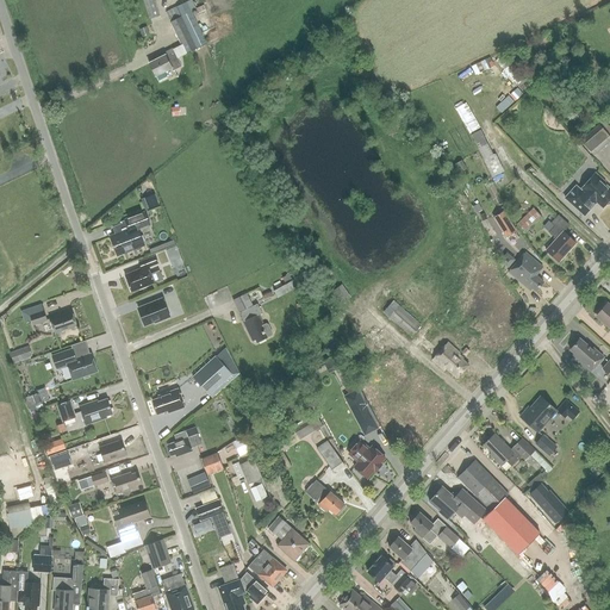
[(143,0),(149,19),(160,16),(154,0),(143,0)]
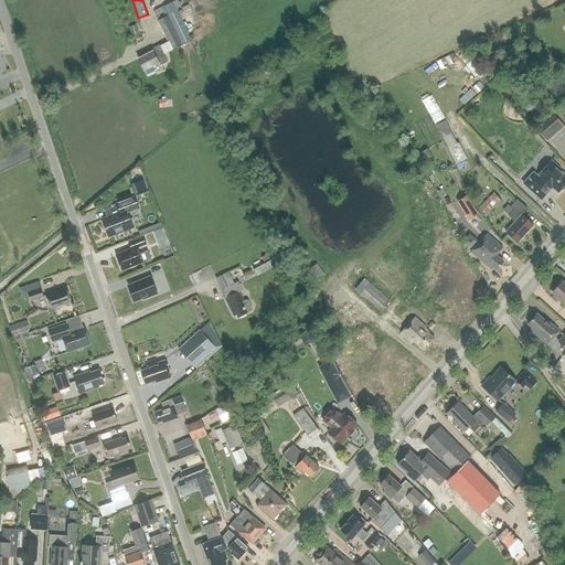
[(163,7),(155,11),(157,14),(156,14),(158,20),(169,14),(167,10),(166,10),(163,7)]
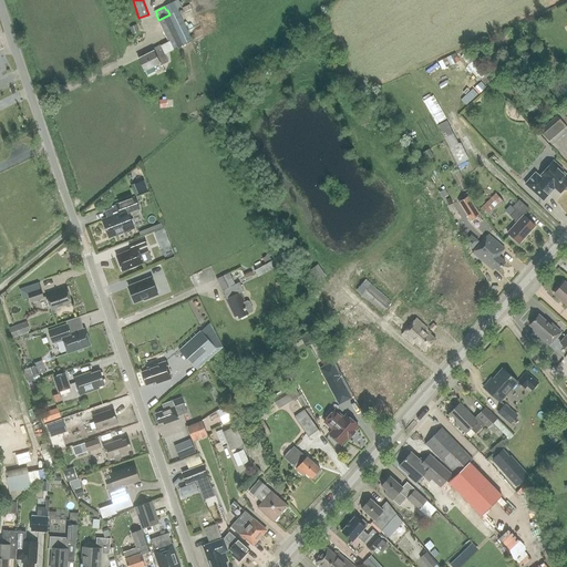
[(173,50),(192,41),(177,11),(169,14),(158,20),(173,50)]
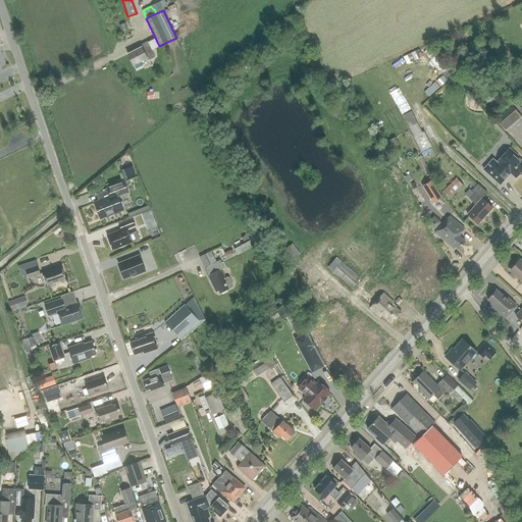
[(125,22),(119,25),(121,33),(127,30),(125,22)]
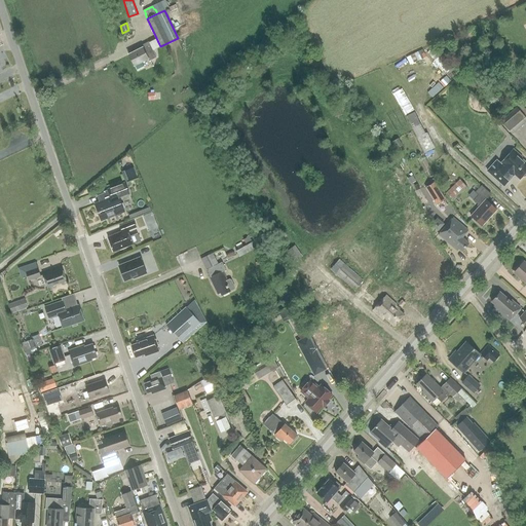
[(143,47),(128,54),(134,66),(135,66),(137,70),(144,67),(142,62),(148,59),(149,61),(156,57),(153,50),(150,44),(143,48),(143,47)]
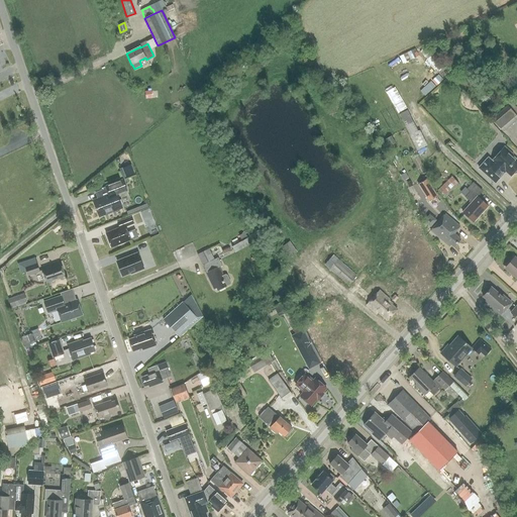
[(397,111),(407,108),(398,86),(389,90),(397,111)]
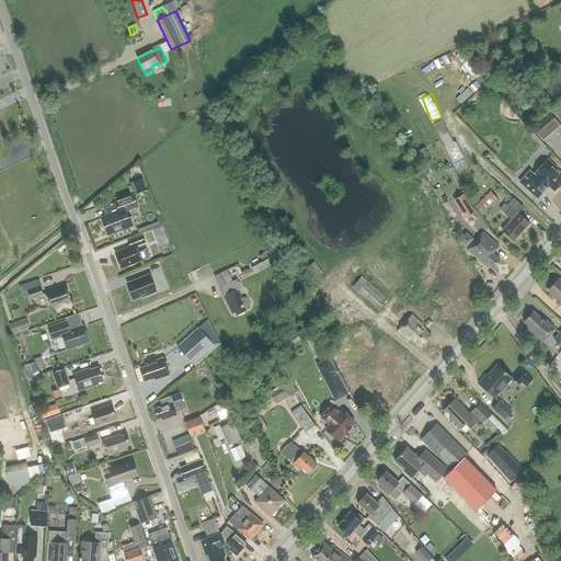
[(546,142),(560,128),(560,126),(558,122),(554,125),(547,117),(534,128),(546,142)]
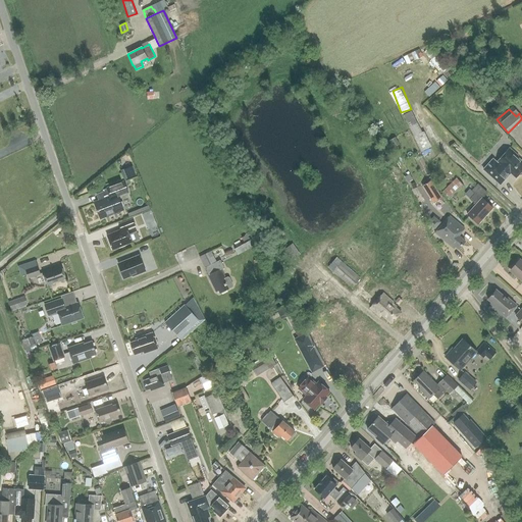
[(424,132),(422,133),(411,111),(403,115),(421,151),(431,146),(424,132)]
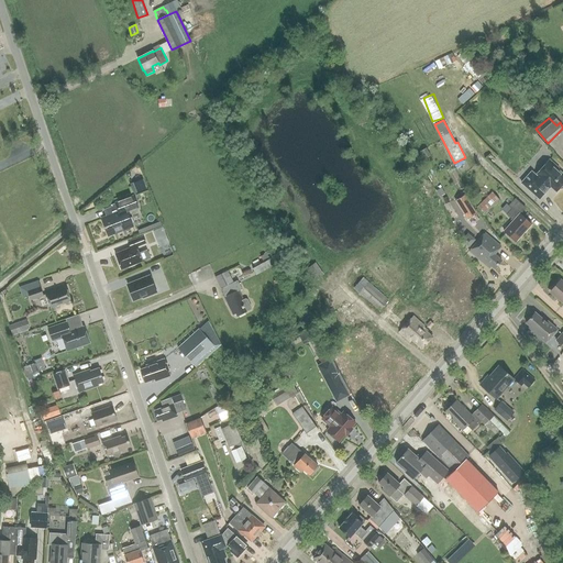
[(418,153),(422,159),(429,156),(424,148),(418,153)]
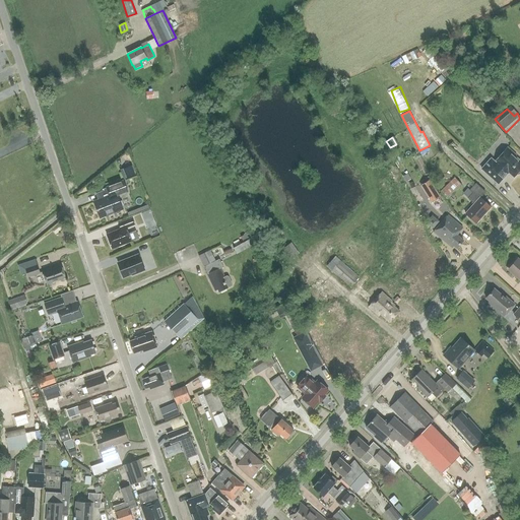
[(519,160),(515,156),(516,155),(507,147),(495,161),(491,158),(481,169),(498,184),(508,173),(514,177),(516,174),(517,174),(519,174),(519,173),(519,160)]
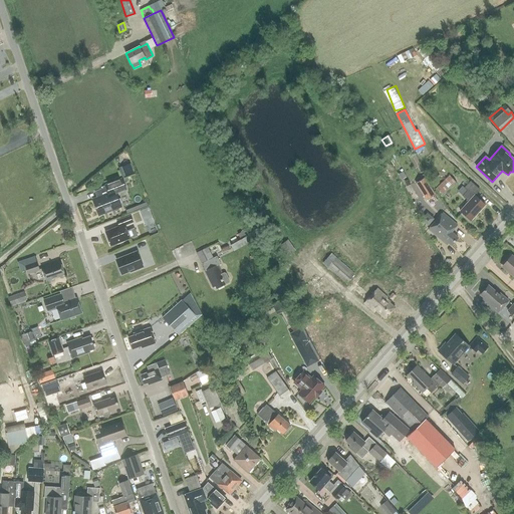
[(134,173),(131,163),(121,167),(124,176),(134,173)]
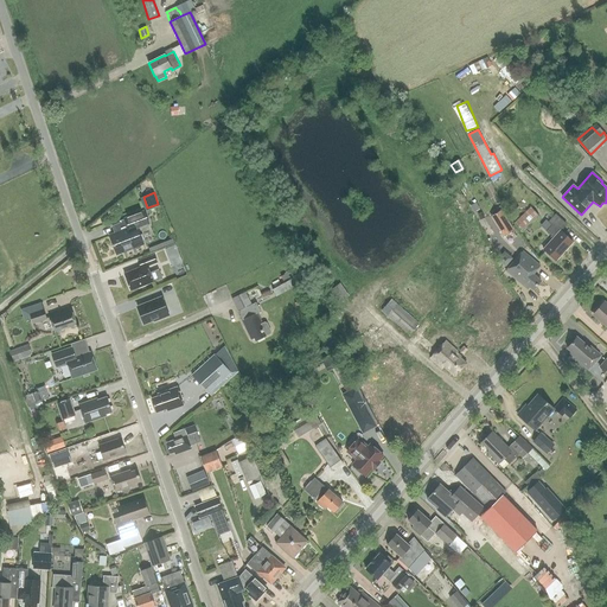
[(531,208),(524,215),(517,206),(509,213),(516,222),(513,223),(522,231),(538,216),(531,208)]
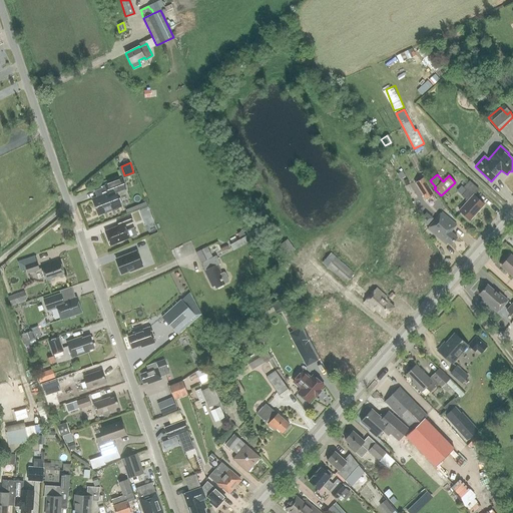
[(126,188),(122,178),(105,184),(108,192),(93,198),(98,214),(121,205),(116,192),(126,188)]
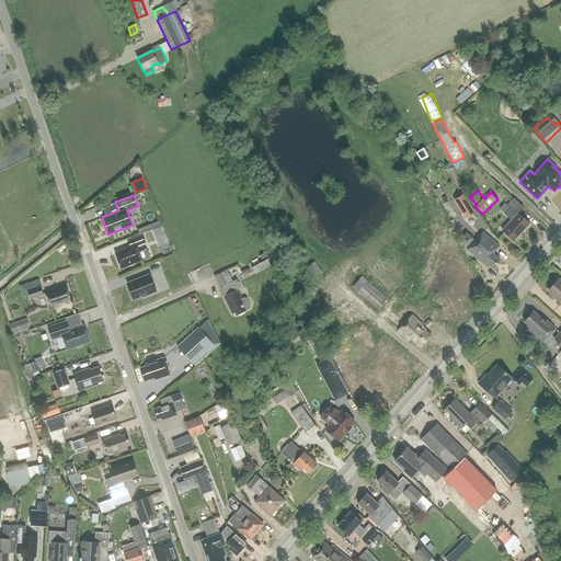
[(464,195),(454,201),(466,219),(474,214),(464,195)]
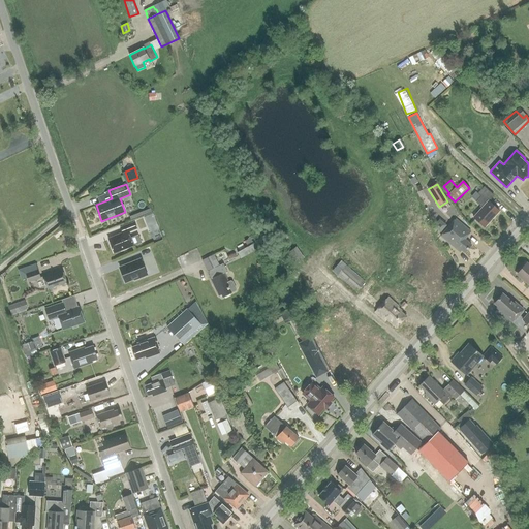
[(485,227),(499,211),(489,200),(493,195),(484,187),(478,193),(481,196),(476,201),(483,207),(473,217),(485,227)]
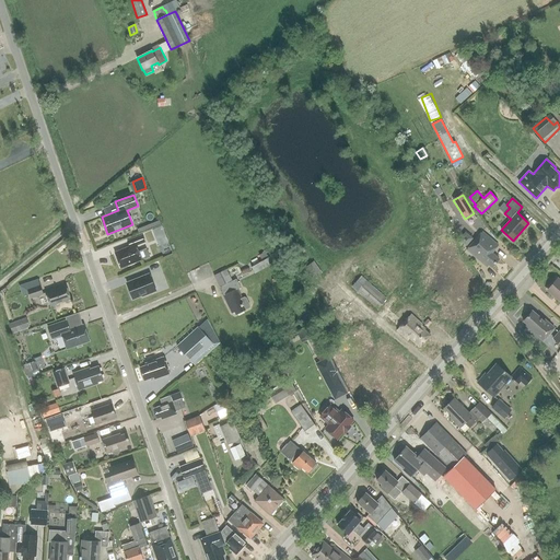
[(479,220),(475,225),(479,230),(485,224),(479,220)]
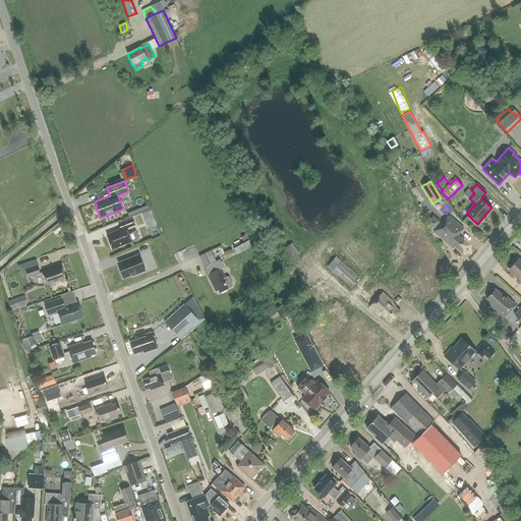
[(148,228),(158,225),(153,209),(142,212),(148,228)]
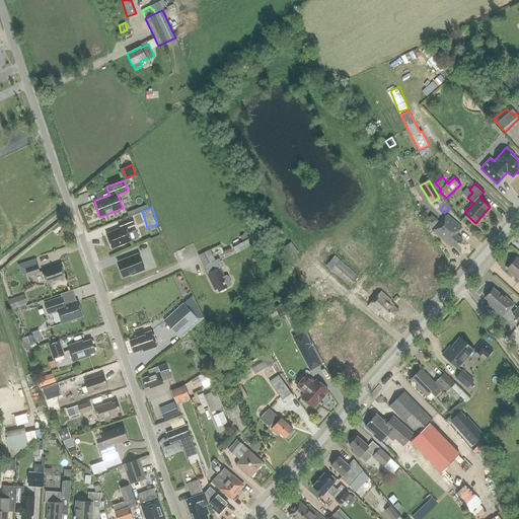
[(430,225),(436,222),(431,213),(425,216),(430,225)]
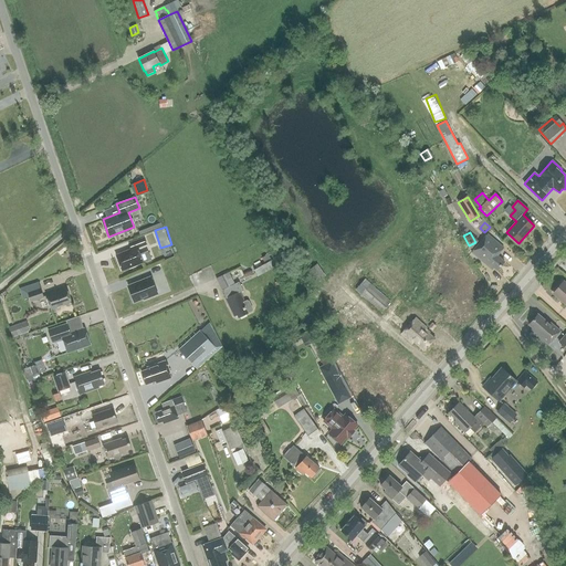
[(488,234),(471,252),(492,270),(493,268),(496,271),(504,262),(498,255),(503,248),(501,245),(488,234)]
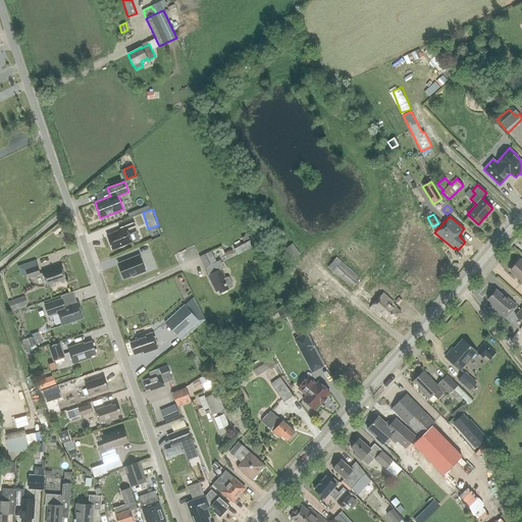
[(126,228),(135,225),(133,218),(118,224),(120,230),(107,236),(112,249),(118,246),(120,247),(124,246),(125,244),(131,241),(134,242),(140,240),(136,231),(128,235),(126,228)]
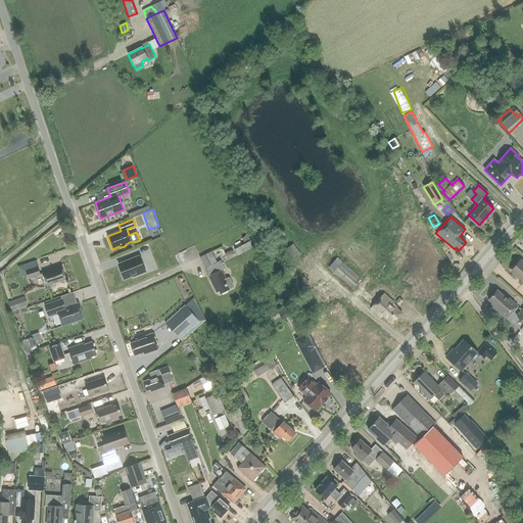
[(60,227),(53,233),(56,236),(63,231),(60,227)]
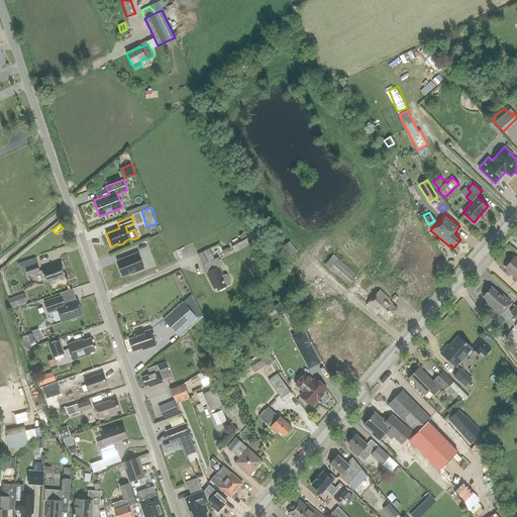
[(235,252),(256,241),(252,235),(232,246),(235,252)]
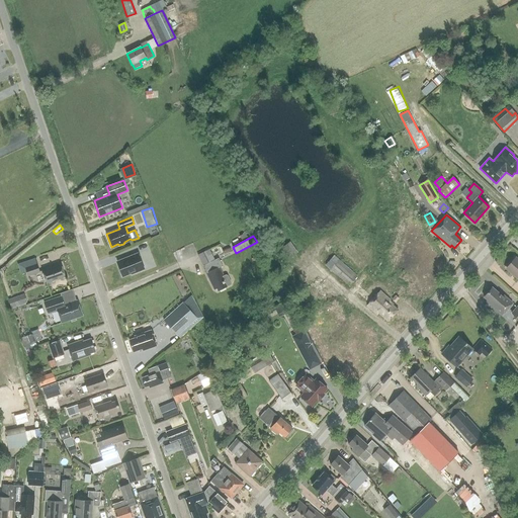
[(290,241),(282,246),(290,257),(298,252),(290,241)]
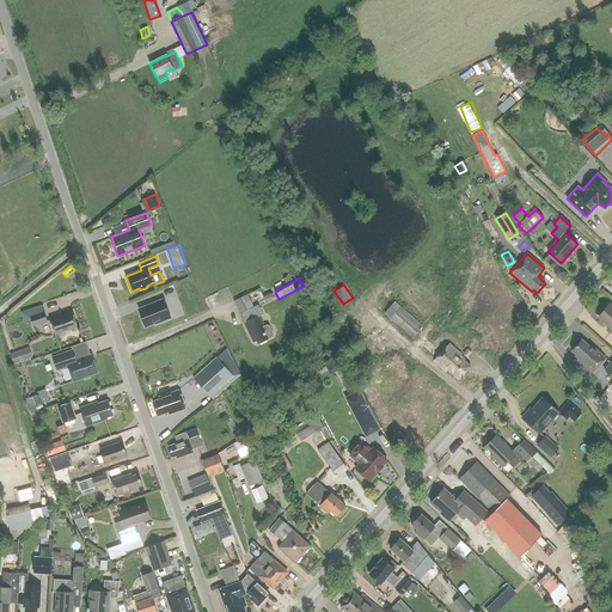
[(258,344),(268,340),(273,337),(274,335),(269,325),(267,325),(264,325),(259,316),(263,313),(258,305),(254,307),(248,294),(234,300),(244,322),(244,323),(254,342),(256,341),(258,344)]
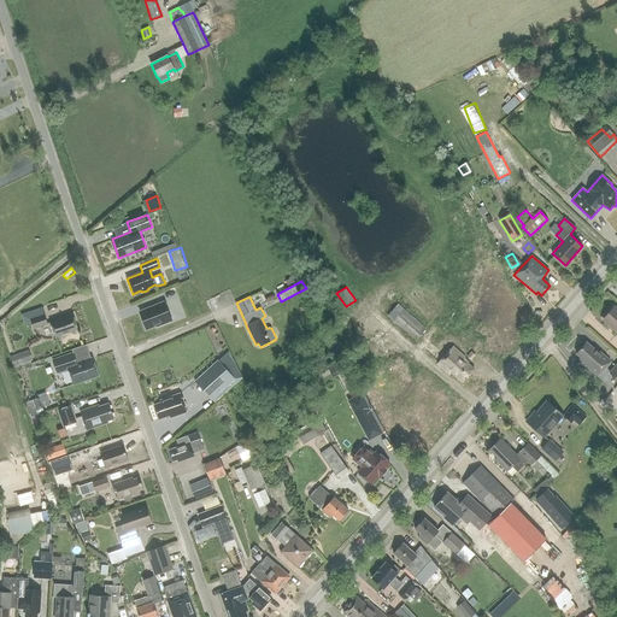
[(171,321),(164,303),(139,312),(146,328),(156,324),(157,327),(171,321)]
